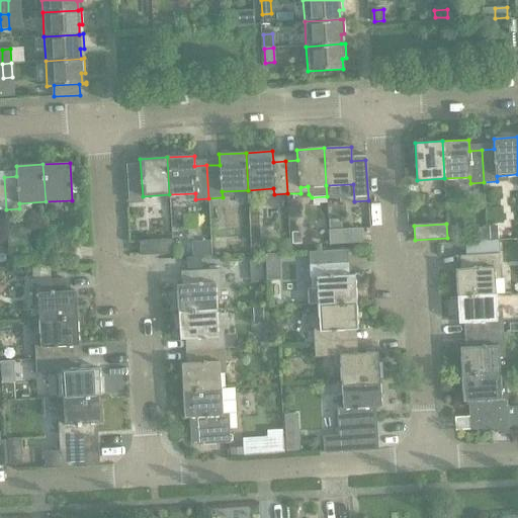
[(497,227),(489,227),(490,239),(498,238),(497,227)]
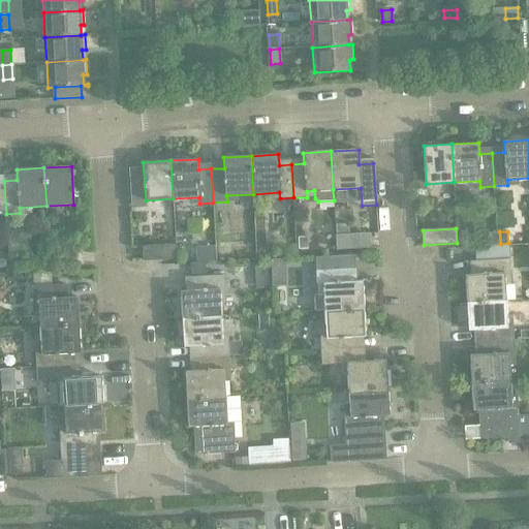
[(24,232),(9,234),(10,249),(25,248),(24,232)]
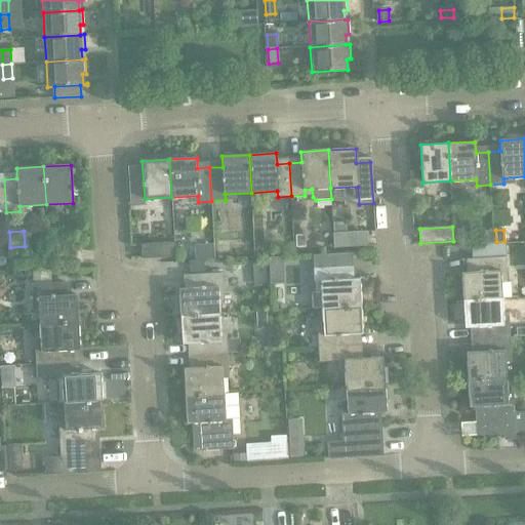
[(366,232),(333,234),(333,248),(367,246),(366,232)]
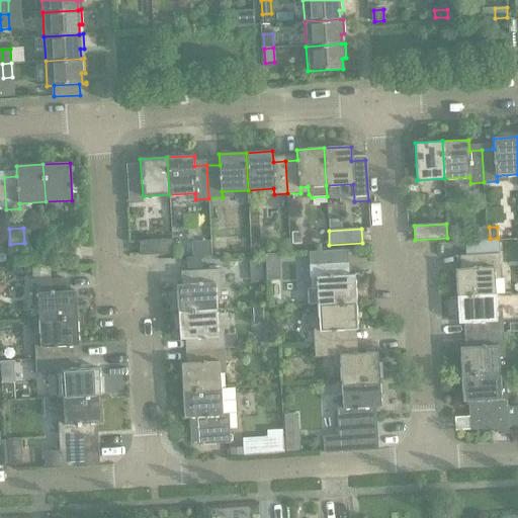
[(487,229),(473,229),(473,241),(487,240),(487,229)]
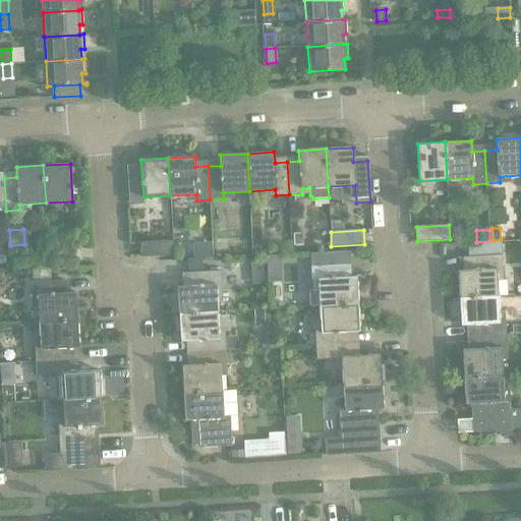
[(303,234),(294,234),(295,245),(303,244),(303,234)]
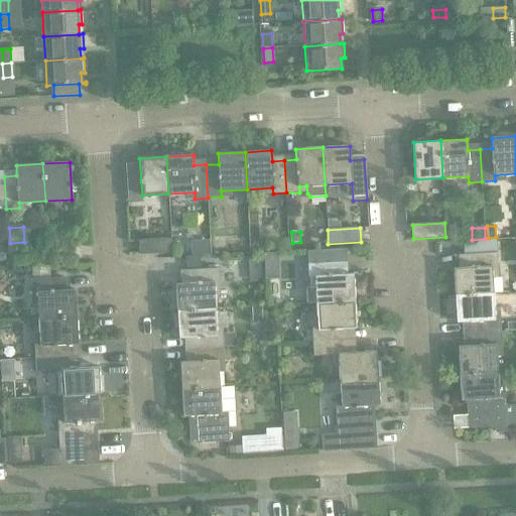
[(138,240),(139,254),(171,253),(171,238),(138,240)]
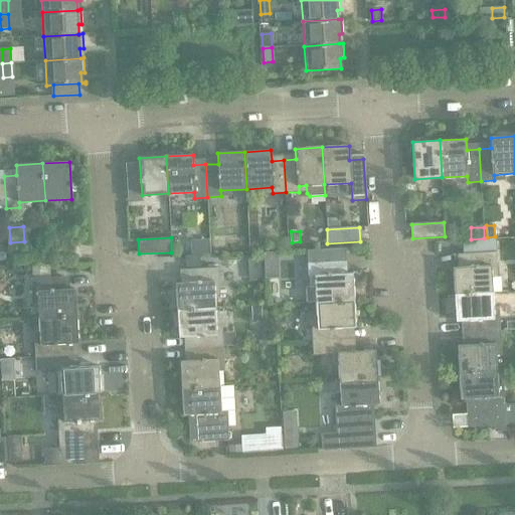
[(48,260),(80,258),(79,243),(47,244),(48,260)]
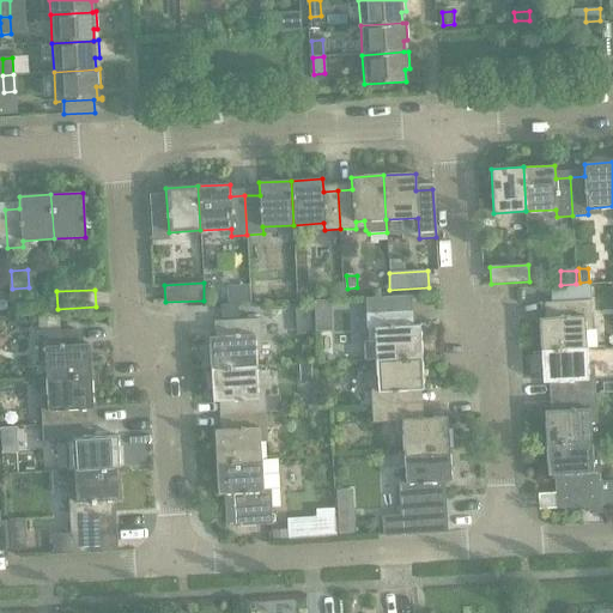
[(375,329),(376,360),(420,357),(419,326),(406,327),(405,310),(405,297),(365,299),(366,313),(368,329),(375,329)]
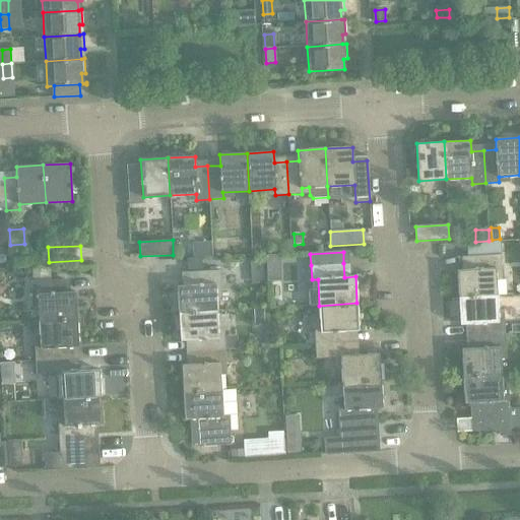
[(457,270),(459,298),(497,296),(495,269),(501,269),(501,255),(467,256),(468,270),(457,270)]
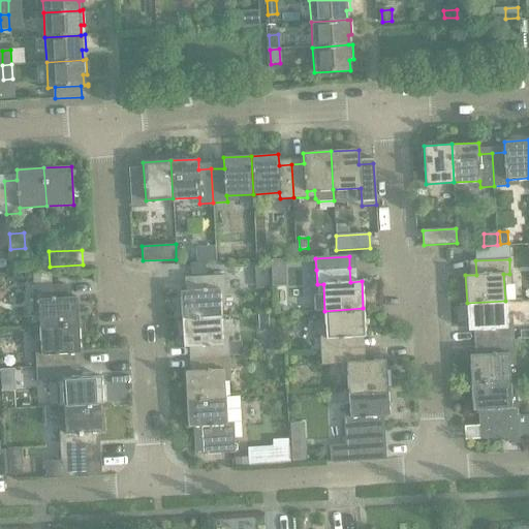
[(268,265),(254,266),(255,277),(269,276),(268,265)]
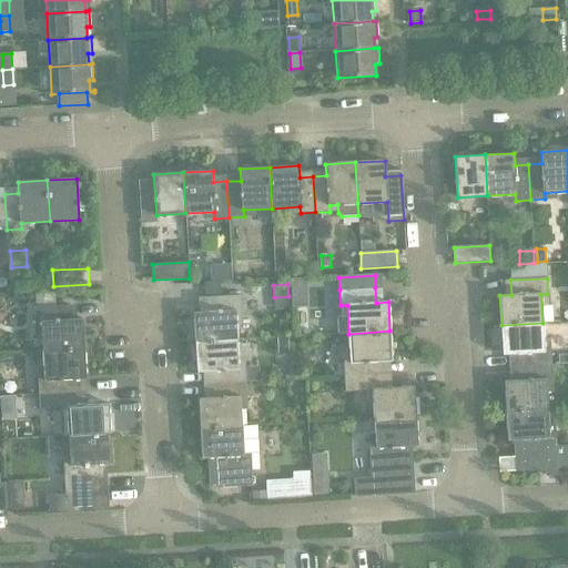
[(194,313),(195,342),(236,340),(235,312),(242,311),(241,295),(205,297),(205,312),(194,313)]
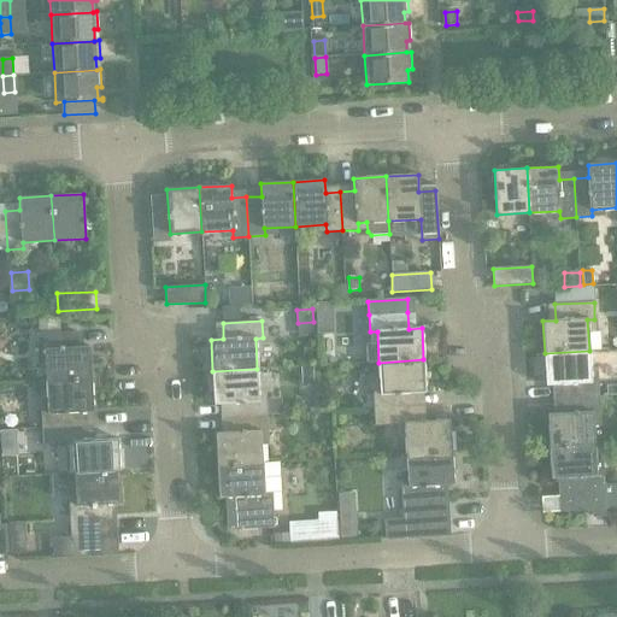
[(45,351),(47,381),(92,378),(89,347),(76,347),(76,331),(36,334),(37,351),(45,351)]
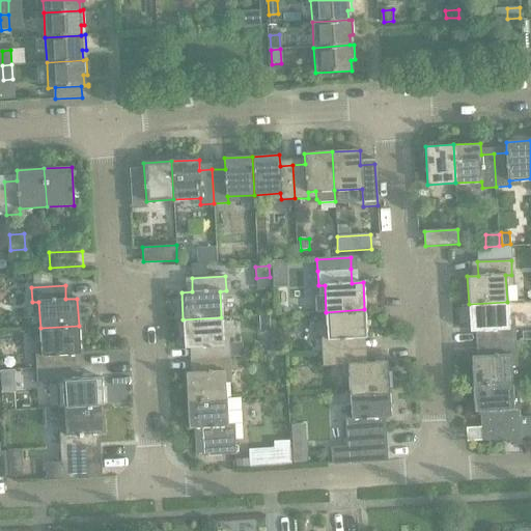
[(507,302),(469,304),(470,331),(481,331),(482,343),(515,341),(514,328),(508,328),(507,302)]
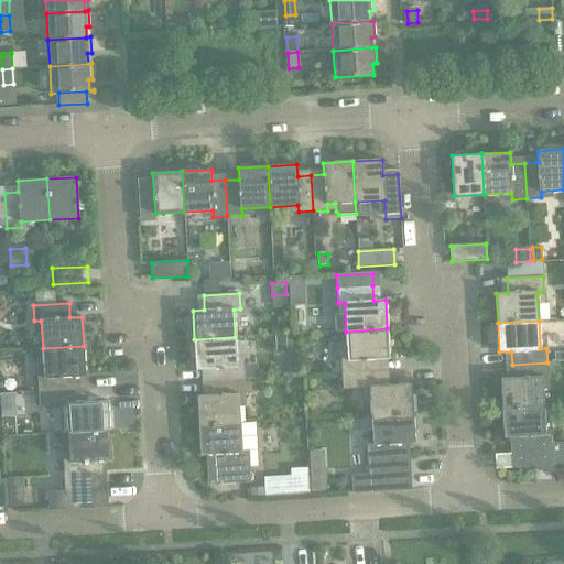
[(342,359),(342,375),(378,372),(377,359),(389,358),(387,328),(346,332),(348,359),(342,359)]
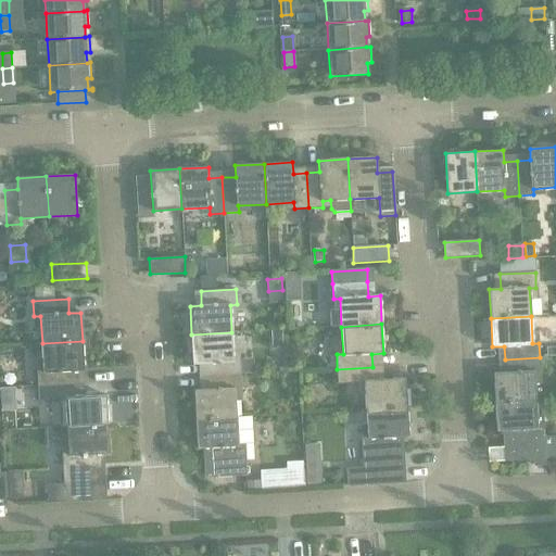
[(283,331),(273,331),(273,346),(283,346),(283,331)]
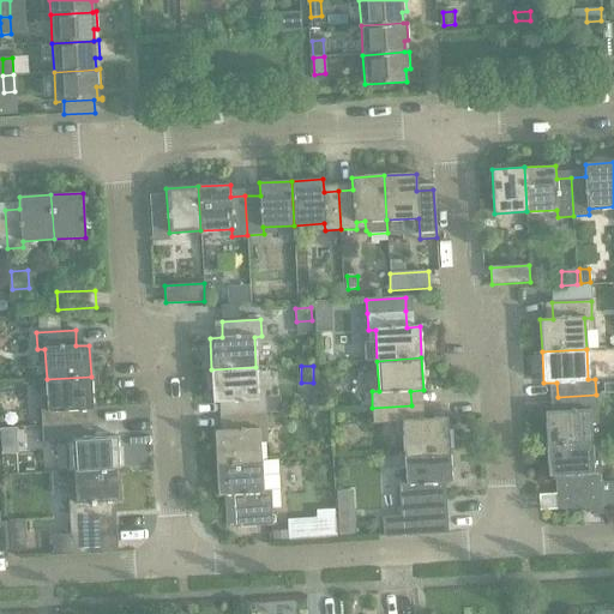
[(256,367),(211,369),(214,402),(226,401),(227,416),(266,414),(265,397),(258,398),(256,367)]
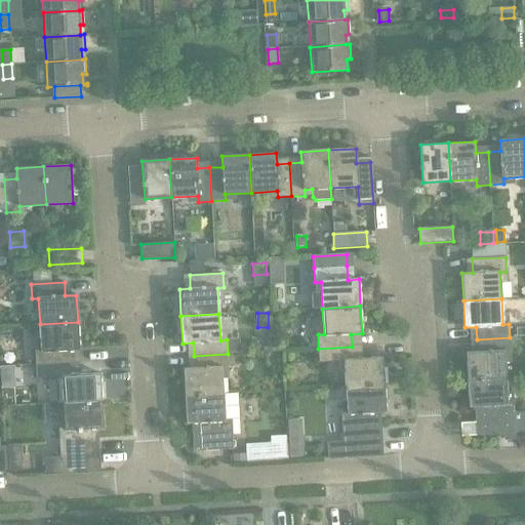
[(35,351),(36,364),(69,363),(69,351),(79,350),(78,322),(40,324),(41,351),(35,351)]
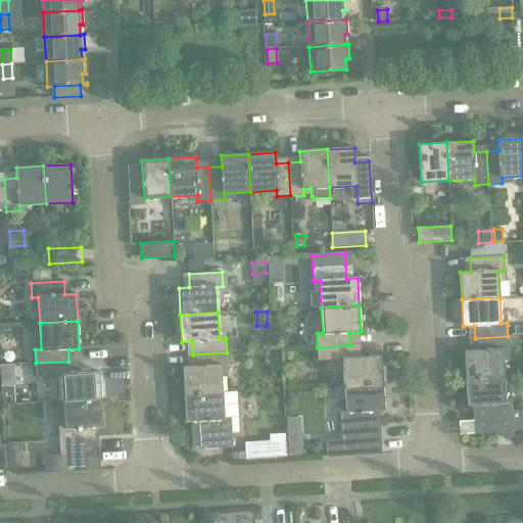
[(465,351),(466,378),(504,376),(503,350),(509,349),(508,336),(475,338),(475,350),(465,351)]
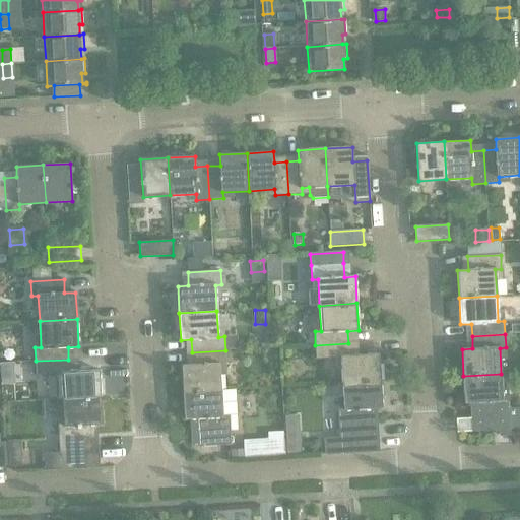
[(348,343),(315,345),(316,359),(341,356),(342,383),(381,381),(379,353),(349,355),(348,343)]
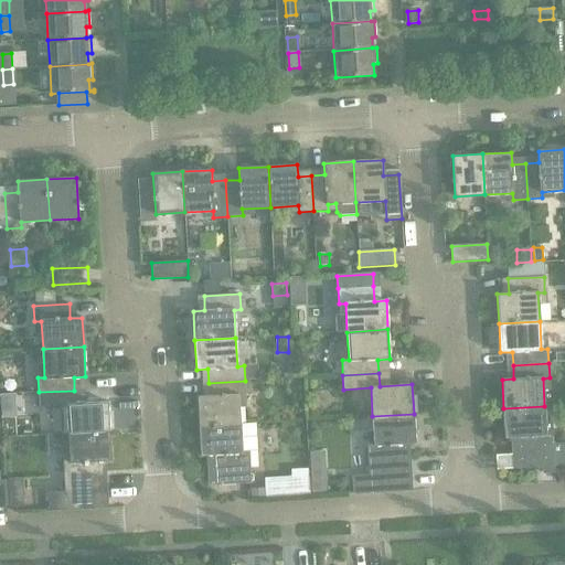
[(198,396),(200,426),(241,424),(238,395),(245,395),(245,381),(209,383),(210,396),(198,396)]
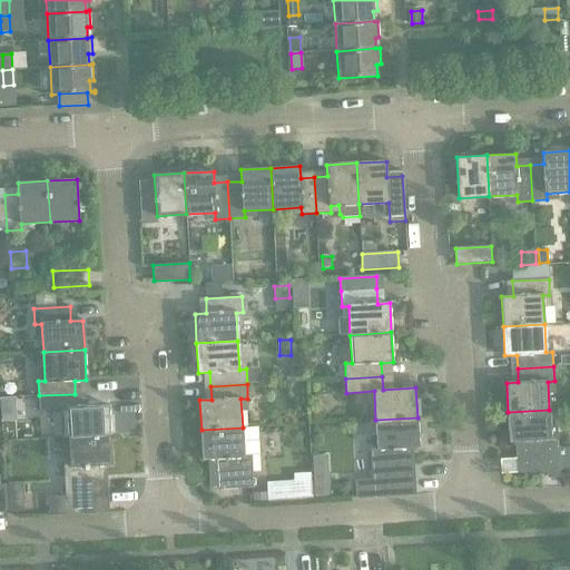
[(75,394),(39,395),(40,411),(67,409),(69,438),(110,435),(109,405),(76,408),(75,394)]
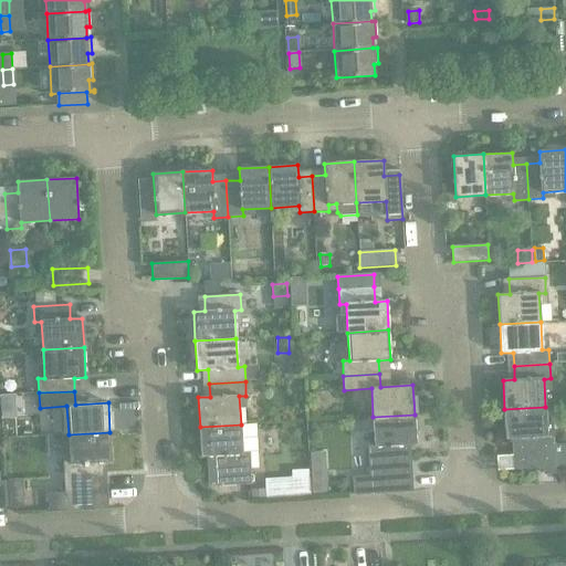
[(545,407),(504,409),(506,439),(517,438),(520,469),(543,468),(556,467),(554,446),(553,412),(546,413),(545,407)]
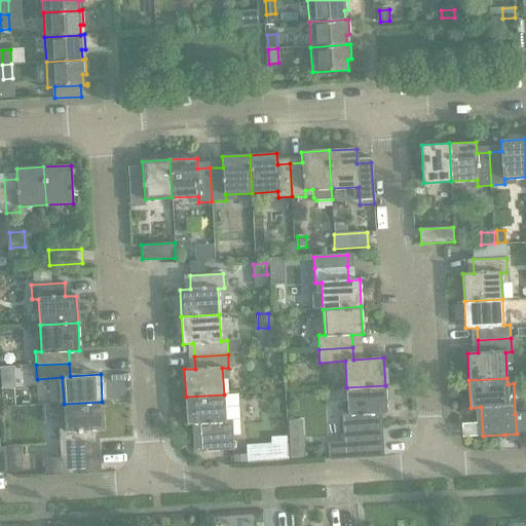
[(344,443),(328,443),(329,460),(378,457),(375,413),(381,413),(386,412),(385,385),(346,387),(347,403),(348,414),(342,414),(344,443)]
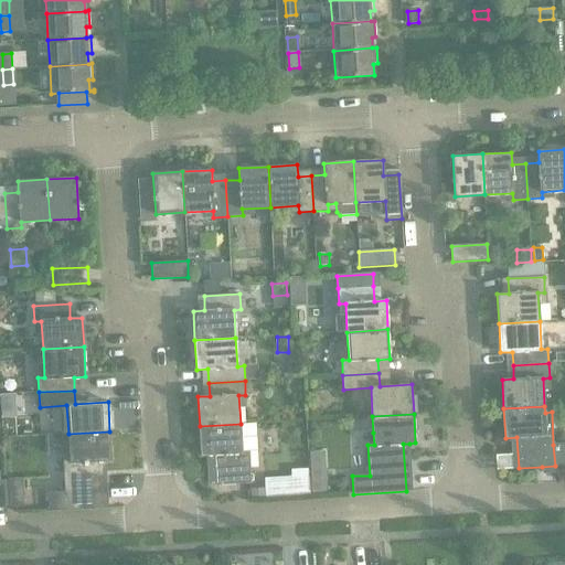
[(256,423),(241,424),(200,426),(201,456),(213,455),(214,486),(251,483),(249,468),(258,467),(256,423)]
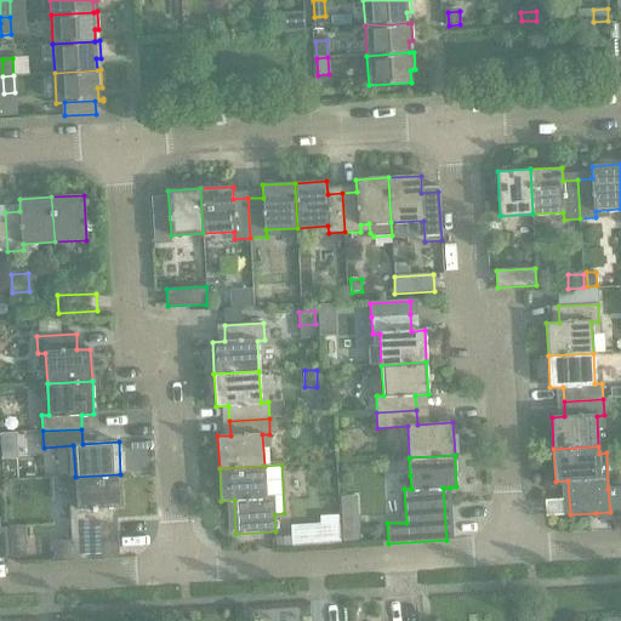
[(120,474),(75,477),(77,507),(69,508),(72,541),(53,542),(55,562),(112,558),(109,507),(123,506),(120,474)]
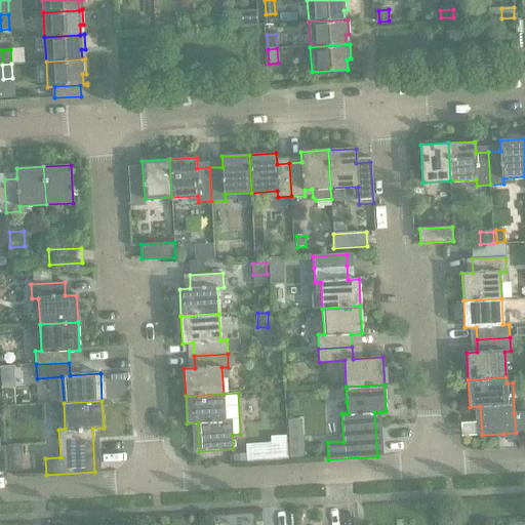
[(516,433),(503,434),(505,440),(515,440),(516,440),(515,434),(524,432),(524,411),(514,413),(516,433)]
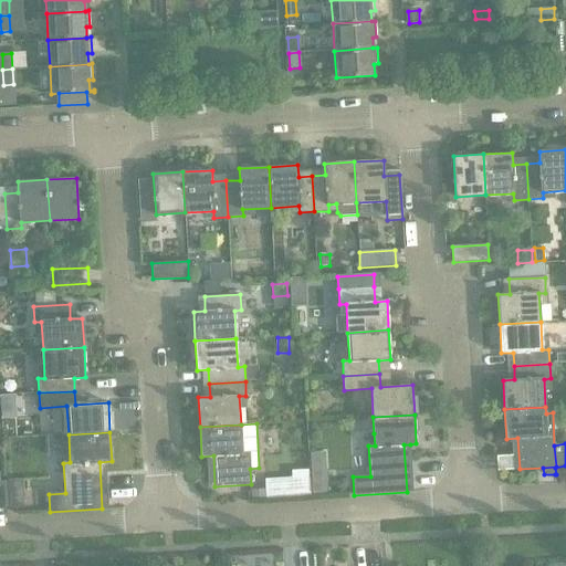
[(22,480),(10,481),(11,507),(24,507),(22,480)]
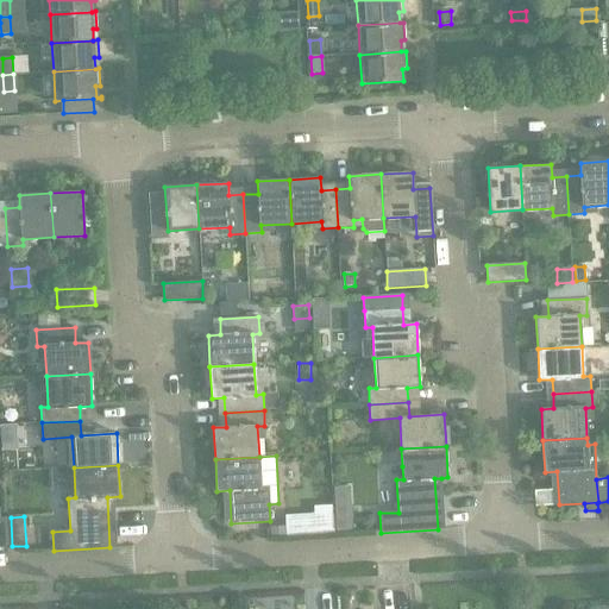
[(352,518),(336,519),(337,531),(352,529),(352,518)]
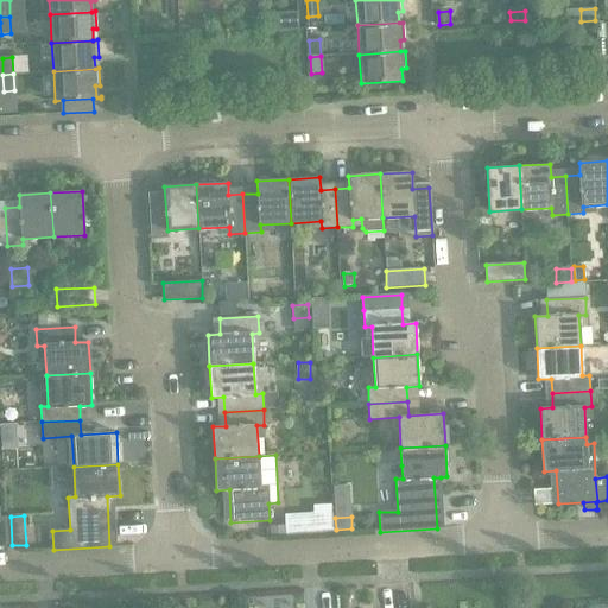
[(285,526),(270,527),(271,537),(285,536),(285,526)]
